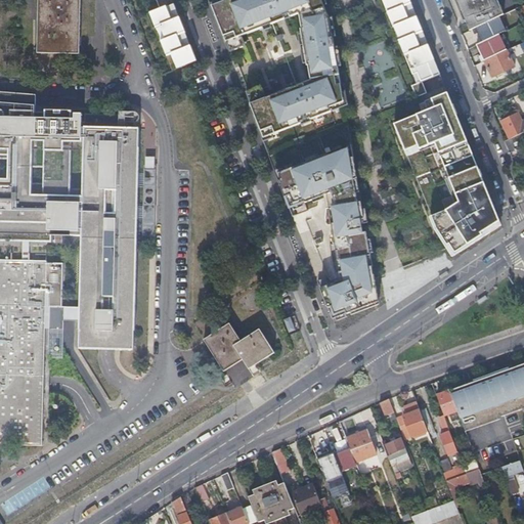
[(80,0),(38,0),(37,51),(80,52),(80,0)]
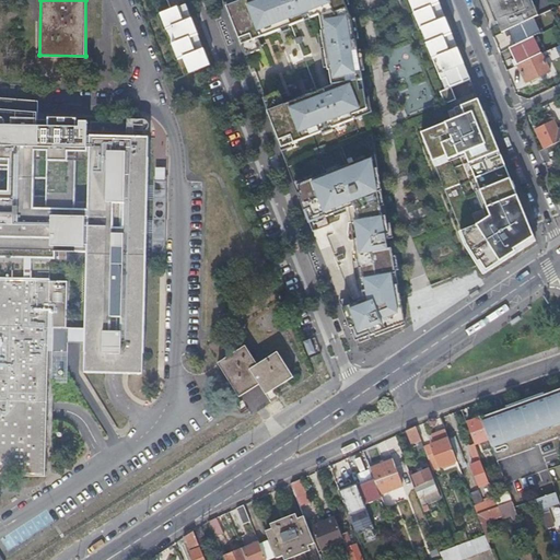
[(264,105),(288,167),(372,135),(348,0),(222,0),(237,38),(291,18),(317,84),(264,105)]
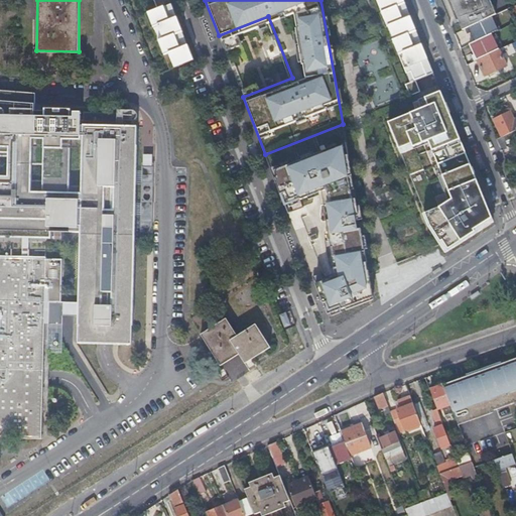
[(376,0),(410,83),(415,81),(433,74),(403,0),(376,0)]
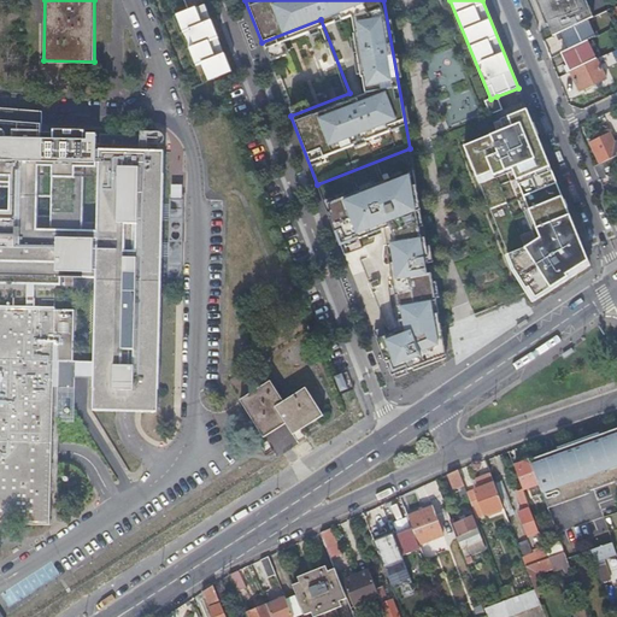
[(575,0),(534,0),(548,37),(558,34),(583,22),(575,0)]
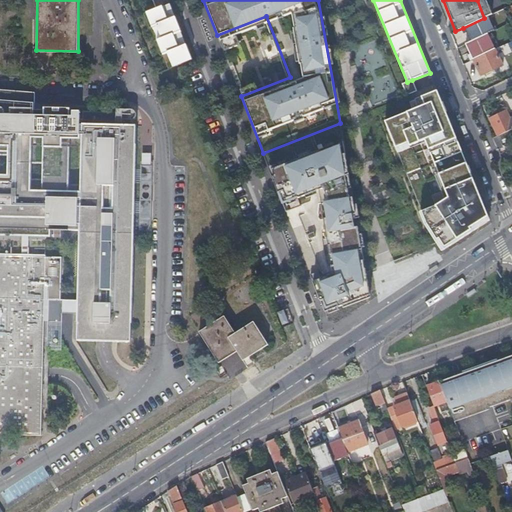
[(156,9),(147,12),(147,13),(152,26),(175,17),(170,4),(157,9),(156,9)]
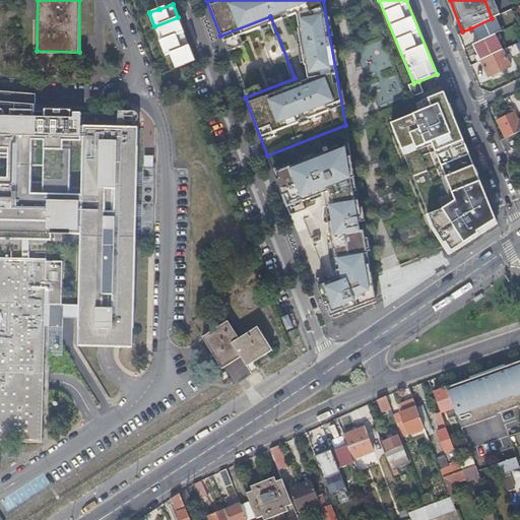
[(496,16),(492,18),(470,28),(471,31),(469,33),(475,44),(495,34),(502,30),(496,16)]
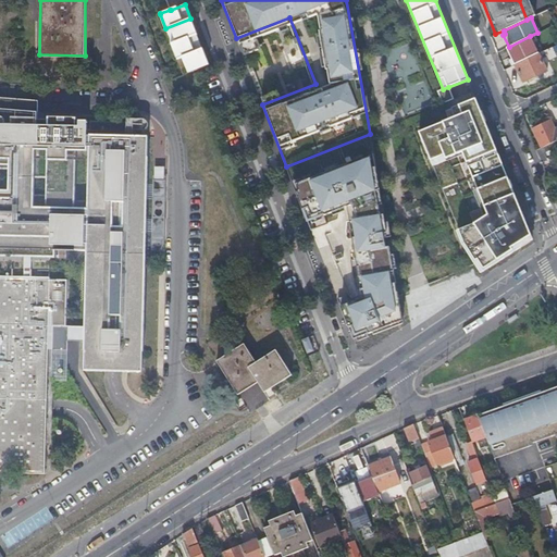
[(190,19),(165,28),(183,74),(194,70),(208,64),(190,19)]
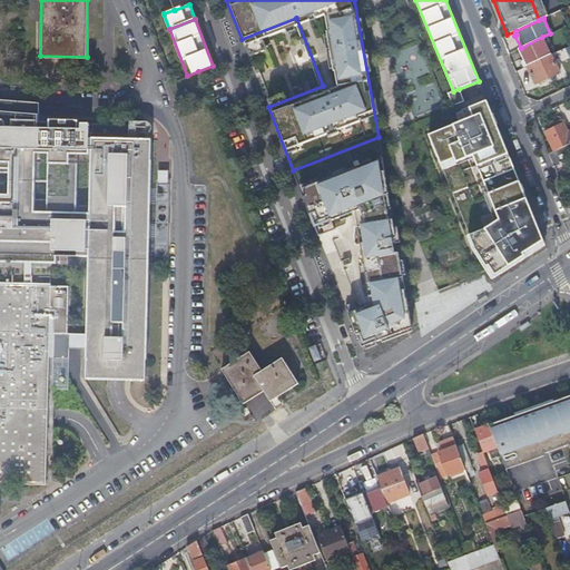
[(518,49),(527,67),(551,56),(542,37),(518,49)]
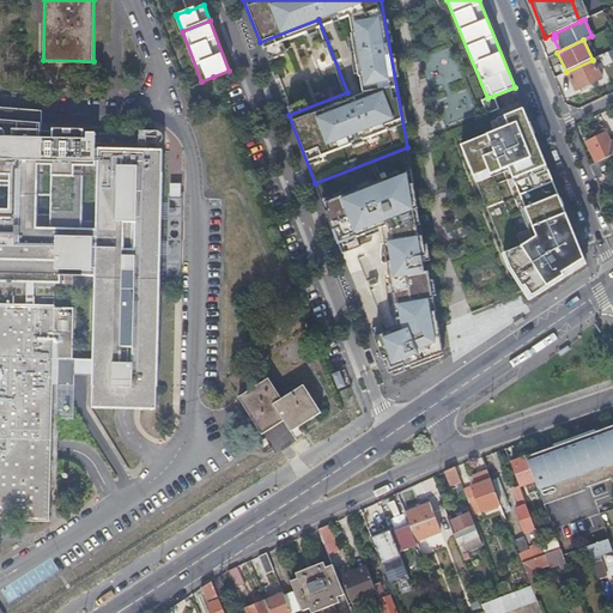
[(593,60),(566,72),(575,91),(601,78),(593,60)]
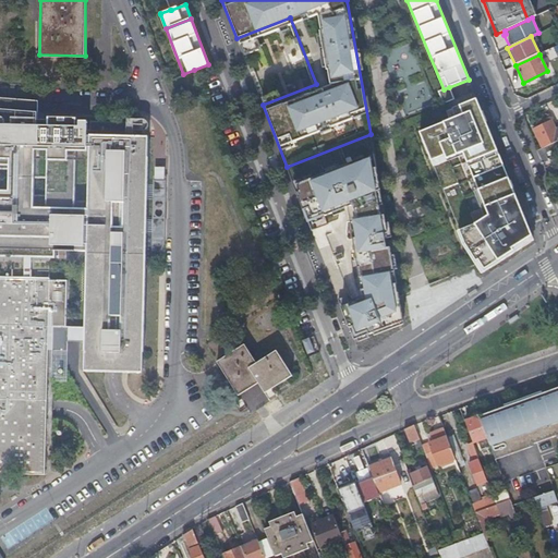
[(444,89),(438,92),(443,104),(455,99),(449,87),(444,89)]
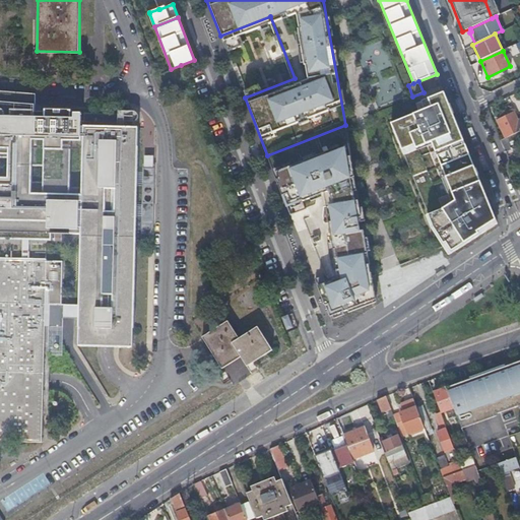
[(0,88),(0,101),(20,104),(21,109),(36,109),(37,92),(11,90),(0,88)]
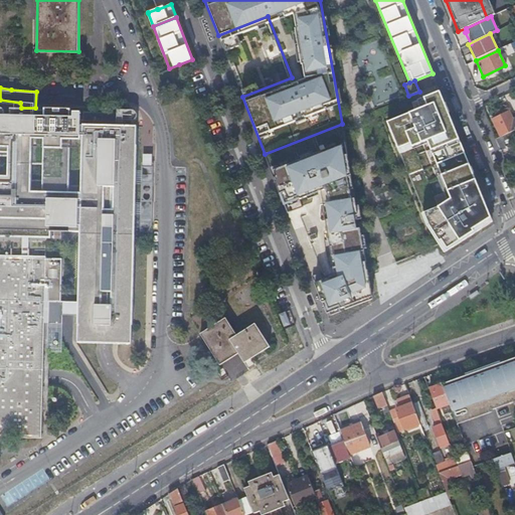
[(415,111),(387,122),(428,225),(441,244),(445,250),(492,220),(440,92),(411,103),(415,111)]
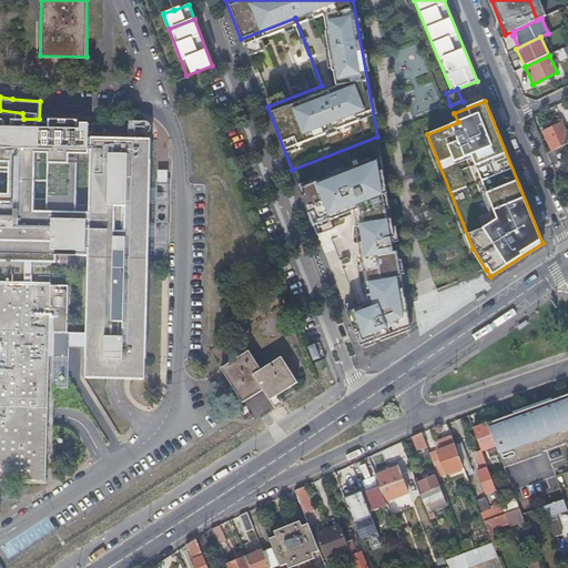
[(115,378),(145,379),(149,259),(149,229),(151,138),(137,138),(129,138),(91,137),(91,142),(89,142),(90,121),(81,121),(81,131),(78,130),(79,118),(49,117),(49,119),(39,119),(23,119),(22,113),(0,110),(0,280),(51,281),(50,255),(89,256),(85,377),(115,378)]
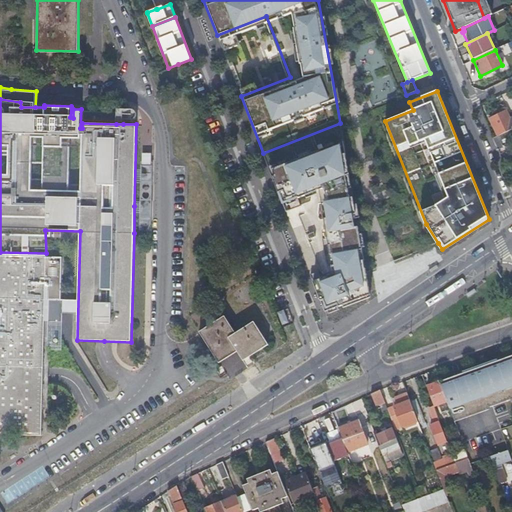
[(116,124),(123,124),(124,118),(131,118),(132,118),(133,118),(134,118),(135,117),(136,116),(136,115),(137,115),(137,114),(137,113),(137,112),(136,111),(136,110),(135,109),(134,109),(134,108),(133,108),(132,108),(131,108),(116,107),(116,124)]
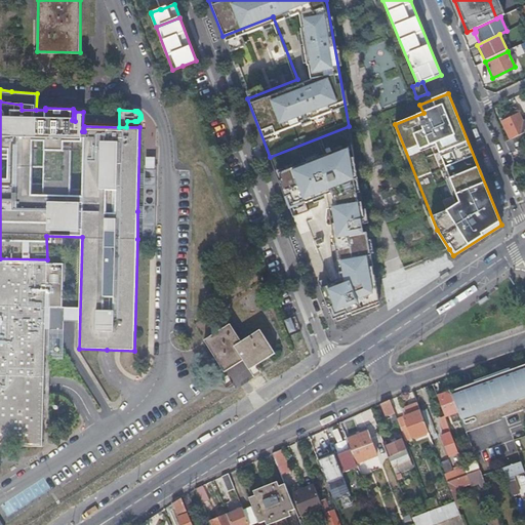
[(524,130),(524,120),(522,121),(521,119),(517,111),(510,114),(511,117),(501,121),(510,138),(524,130)]
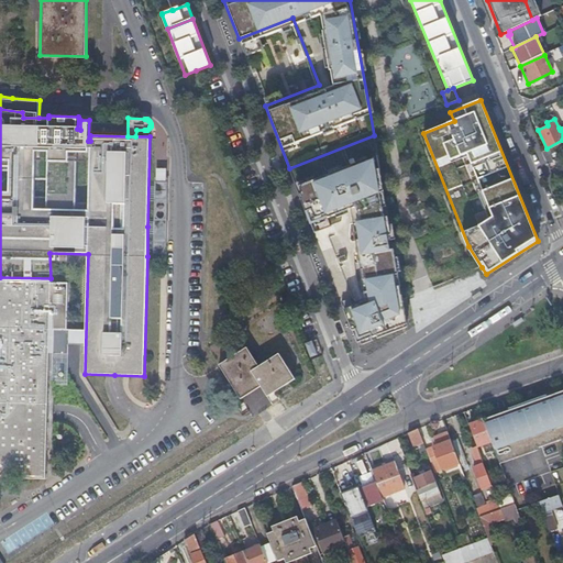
[(374,135),(289,168),(315,233),(324,229),(352,298),(341,302),(356,343),(407,324),(401,298),(374,135)]
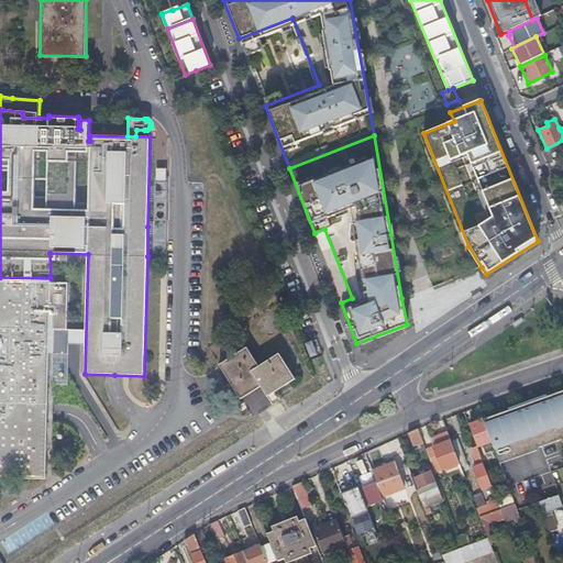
[(562,140),(547,148),(538,153),(543,166),(562,156),(562,140)]
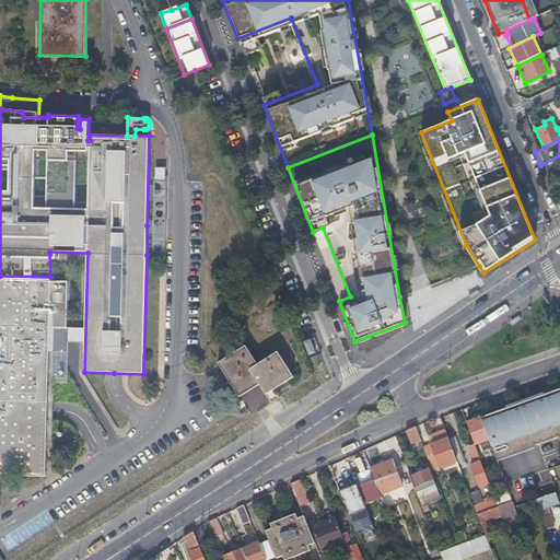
[(147,225),(147,255),(160,255),(161,240),(161,225),(147,225)]
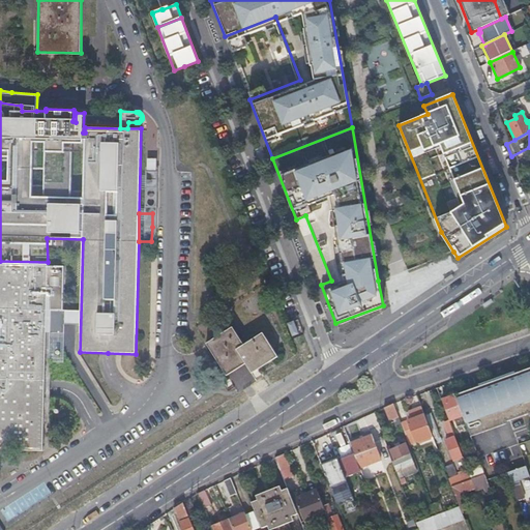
[(48,262),(0,261),(0,451),(42,452),(45,387),(47,295),(50,296),(50,312),(63,312),(64,264),(48,264),(48,262)]
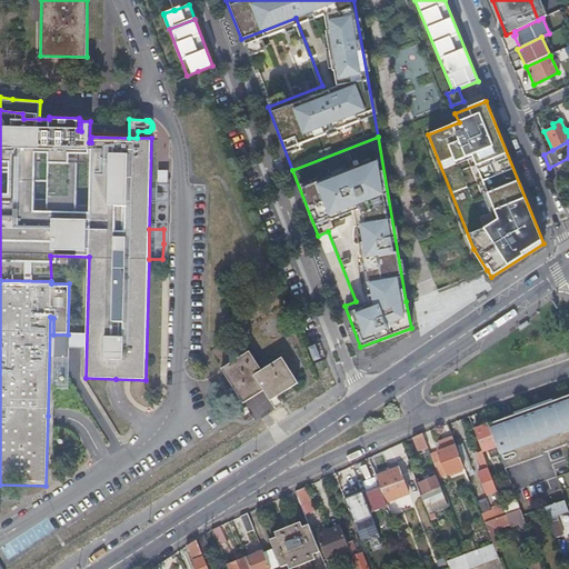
[(248,350),(219,369),(241,403),(261,390),(269,400),(297,382),(280,357),(260,369),(248,350)]
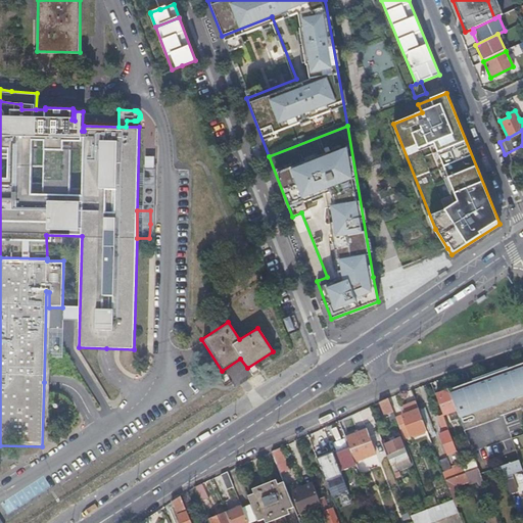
[(458,416),(463,430),(485,422),(498,417),(497,415),(519,407),(520,409),(522,407),(522,361),(506,368),(505,366),(471,378),(470,379),(471,381),(448,389),(455,408),(458,416)]
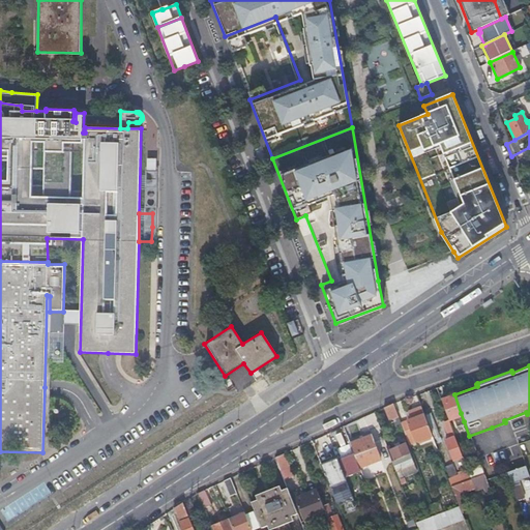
[(453,393),(440,399),(448,418),(452,416),(455,425),(464,421),(461,413),(454,394),(453,393)]
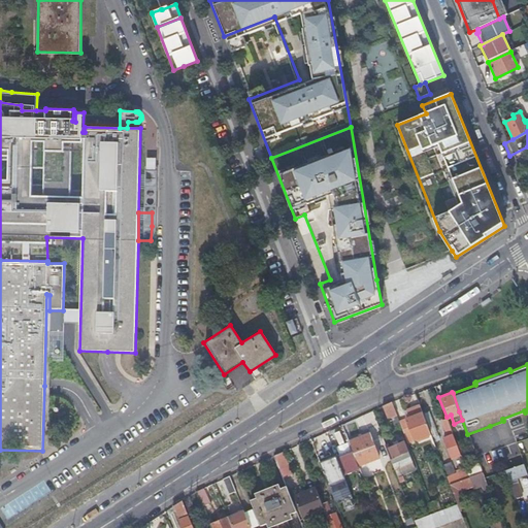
[(391,401),(382,405),(387,418),(396,415),(391,401)]
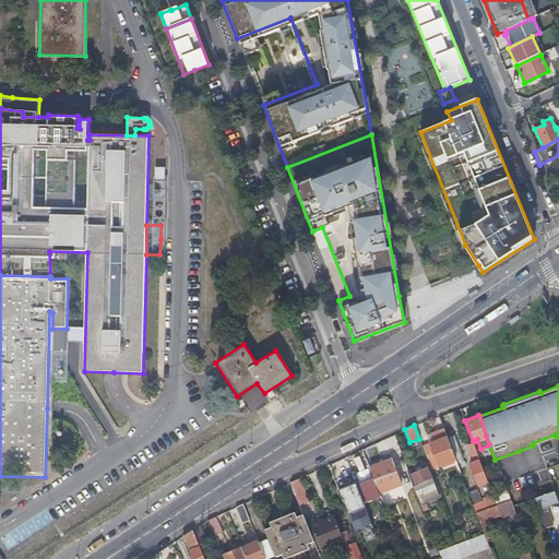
[(431,439),(420,443),(429,465),(454,456),(445,435),(443,428),(430,433),(431,439)]
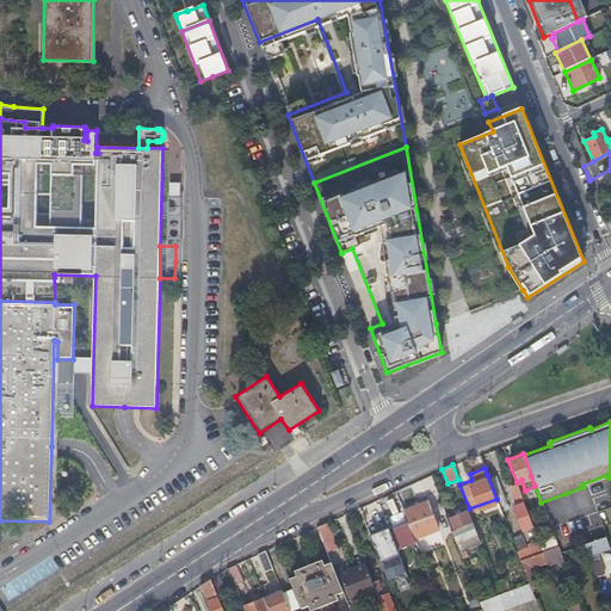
[(497,499),(503,497),(493,474),(487,475),(497,499)]
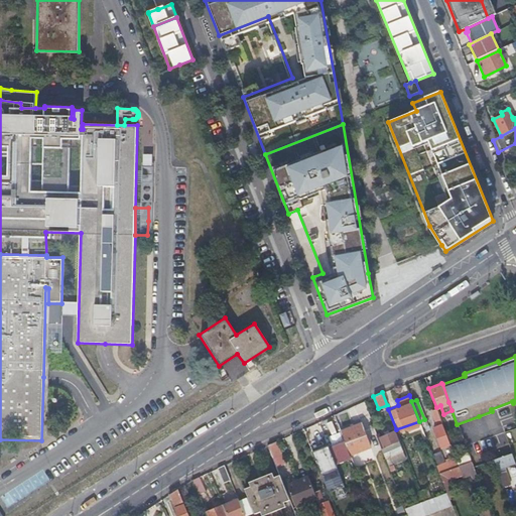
[(436,407),(430,409),(436,425),(432,426),(439,445),(448,442),(436,407)]
